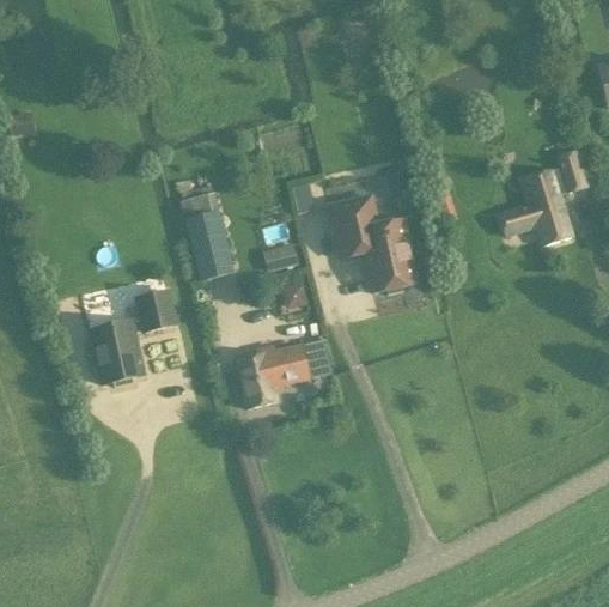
[(401,8),(393,11),(399,31),(406,30),(401,8)]
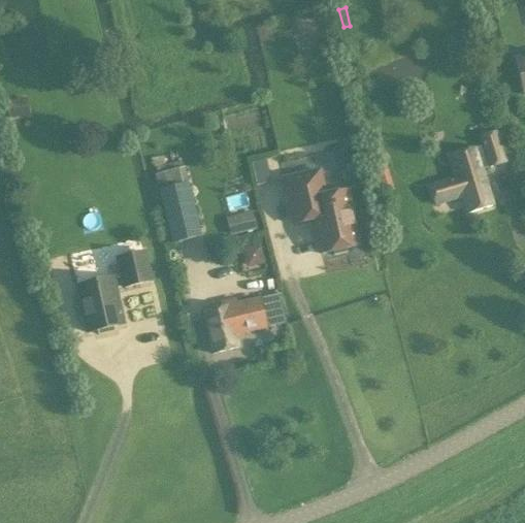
[(499,128),(485,132),(493,163),(507,159),(507,158),(516,156),(507,127),(499,129),(499,128)]
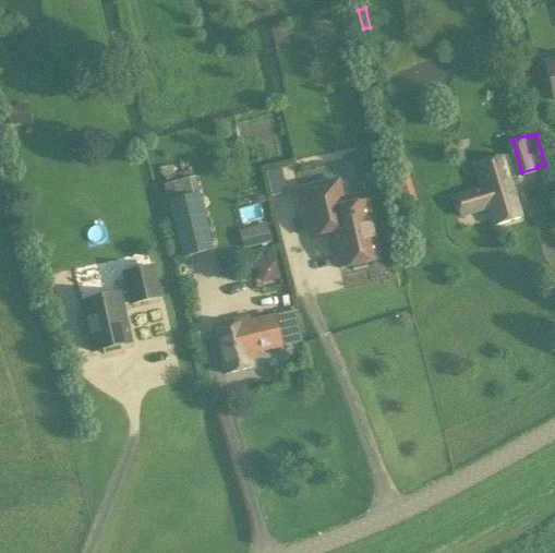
[(486,183),(457,192),(462,212),(492,204),(497,223),(523,215),(513,175),(520,172),(515,152),(507,154),(506,153),(480,160),(486,183)]
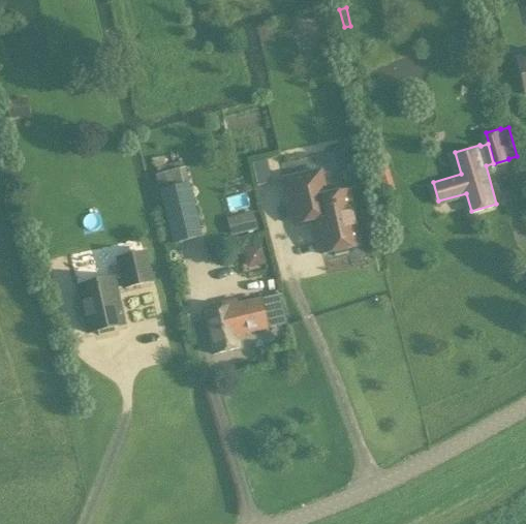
[(186,163),(158,171),(161,187),(190,180),(186,163)]
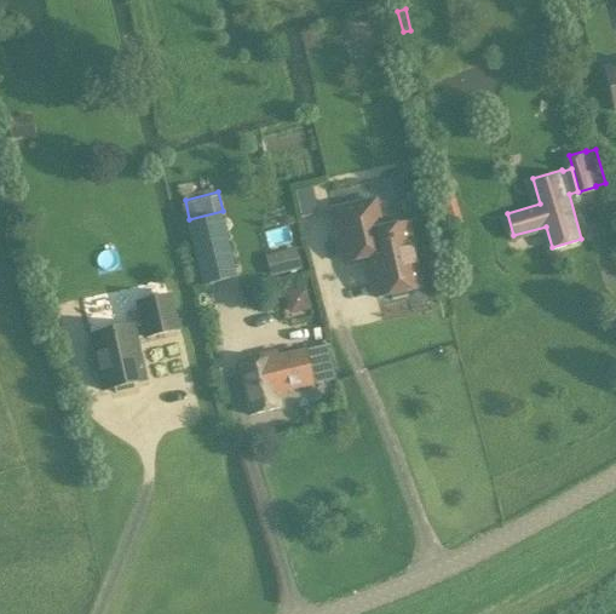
[(384,224),(378,195),(335,205),(347,258),(370,253),(380,293),(393,291),(395,294),(410,291),(409,287),(422,283),(415,250),(418,250),(410,218),(384,224)]
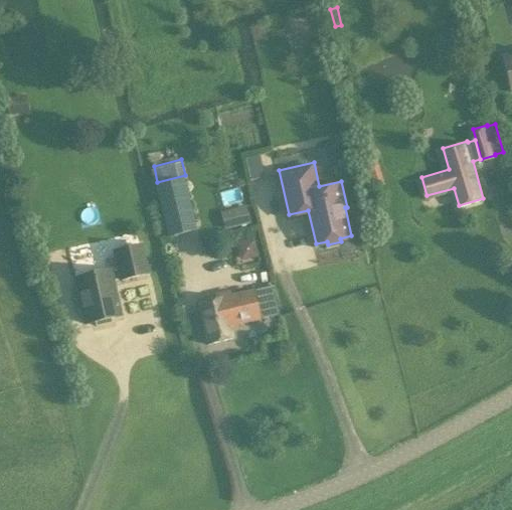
[(198,225),(185,175),(157,182),(170,232),(198,225)]
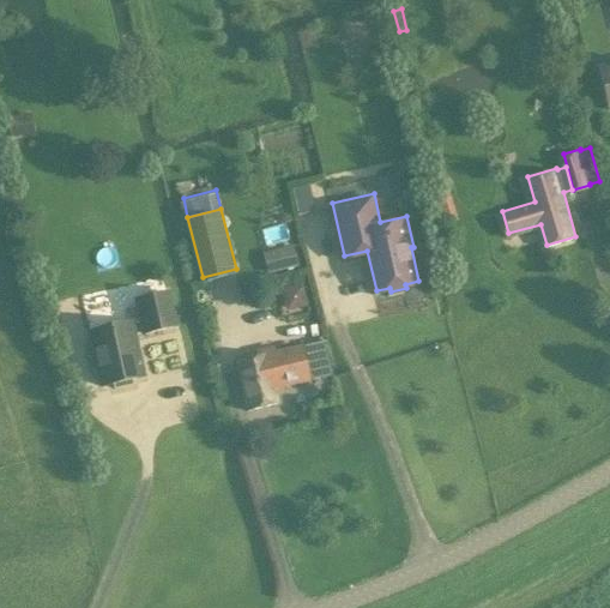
[(295,242),(269,250),(273,270),(301,263),(295,242)]
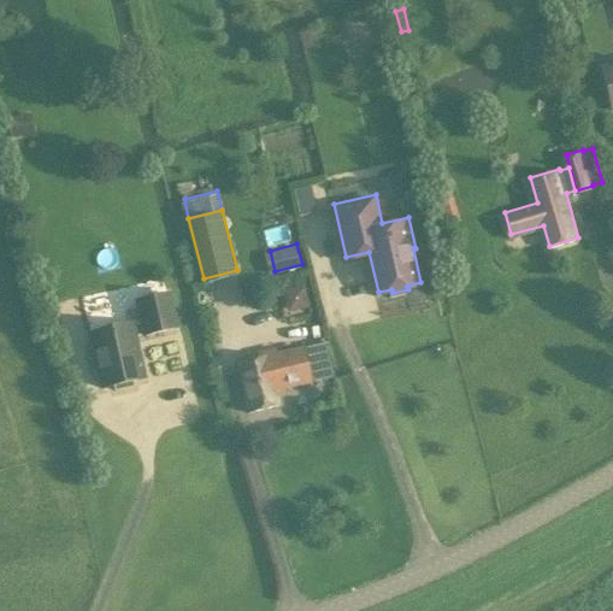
[(171,289),(140,297),(145,318),(148,329),(148,333),(180,325),(171,289)]
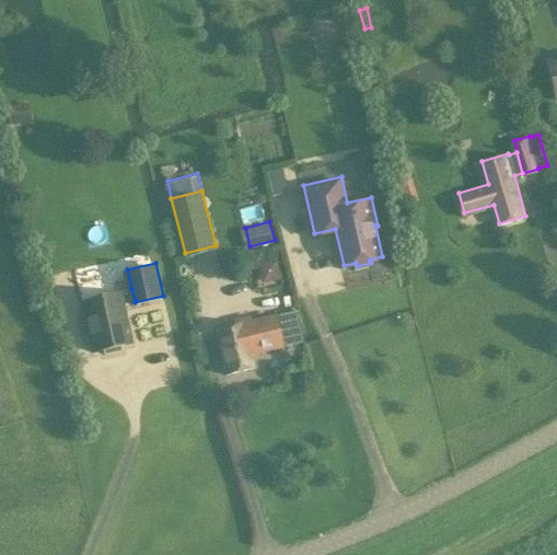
[(88,312),(83,313),(89,336),(93,335),(96,349),(106,347),(107,351),(124,347),(123,343),(132,340),(124,302),(135,299),(131,289),(122,291),(120,290),(84,299),(88,312)]
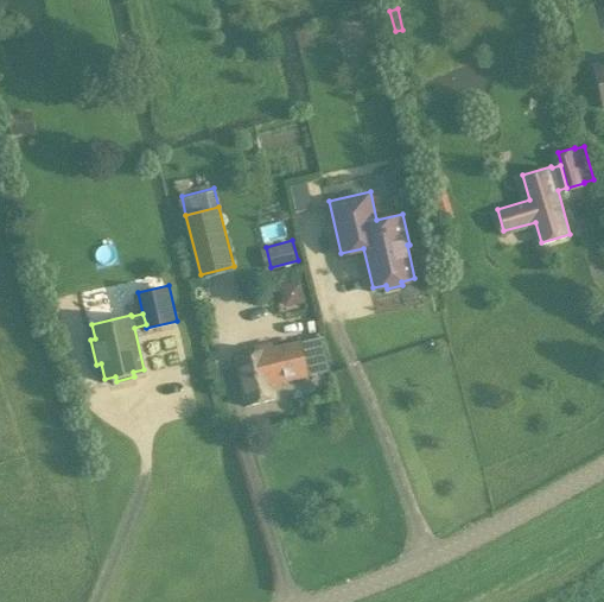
[(273,381),(332,367),(324,334),(265,348),(264,341),(256,342),(259,349),(236,355),(247,403),(277,395),(273,381)]
